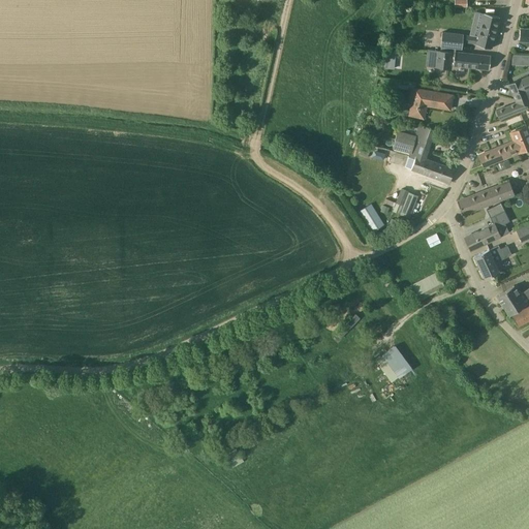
[(499,17),(484,13),(478,36),(442,32),(440,47),(441,47),(456,49),(462,50),(463,42),(476,43),(476,44),(492,49),(499,17)]
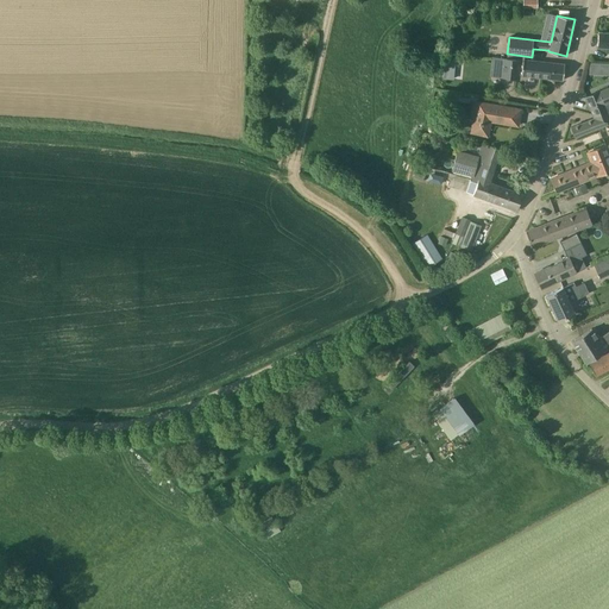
[(608,32),(598,32),(597,46),(608,48),(608,32)]
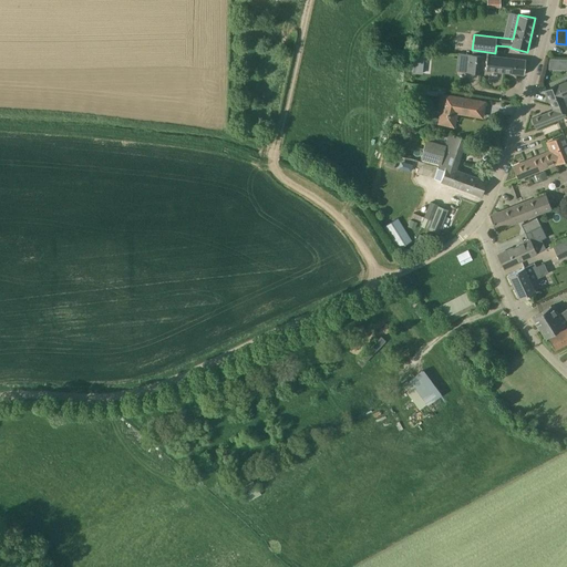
[(472,54),(467,54),(466,72),(483,73),(483,70),(486,71),(487,71),(524,74),(524,75),(526,60),(525,60),(487,57),(472,54)]
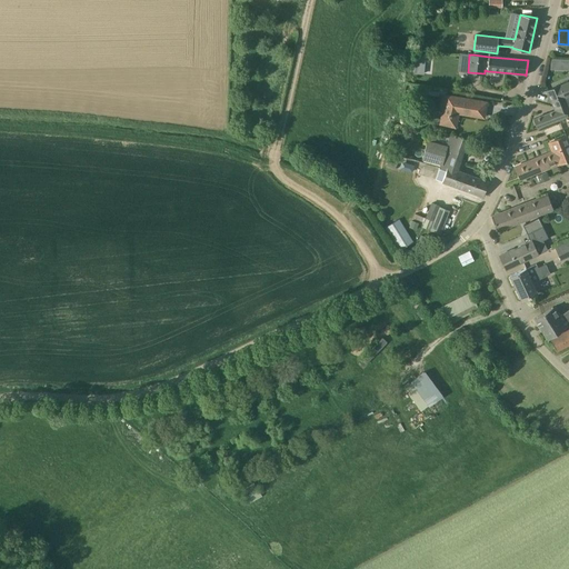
[(555,108),(568,101),(568,80),(568,81),(560,85),(559,86),(548,90),(547,90),(555,108)]
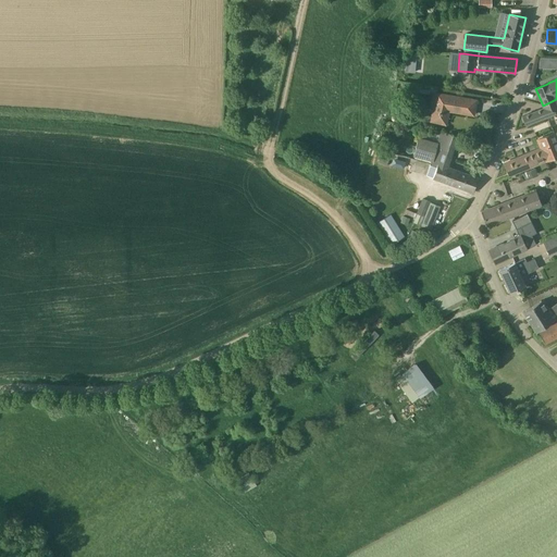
[(446,124),(449,111),(473,115),(477,100),(435,93),(431,121),(446,124)]
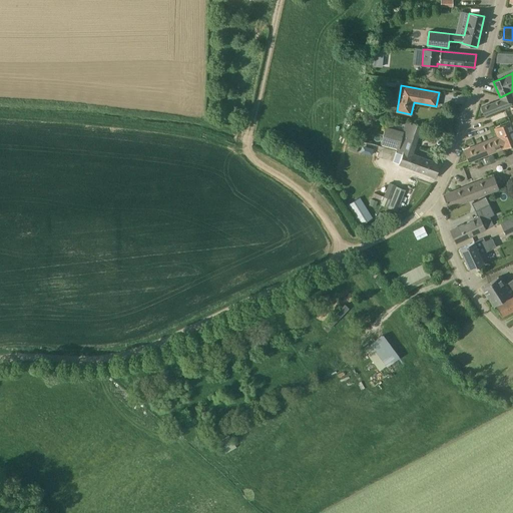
[(512,91),(500,97),(501,99),(481,107),(484,115),(512,103),(512,91)]
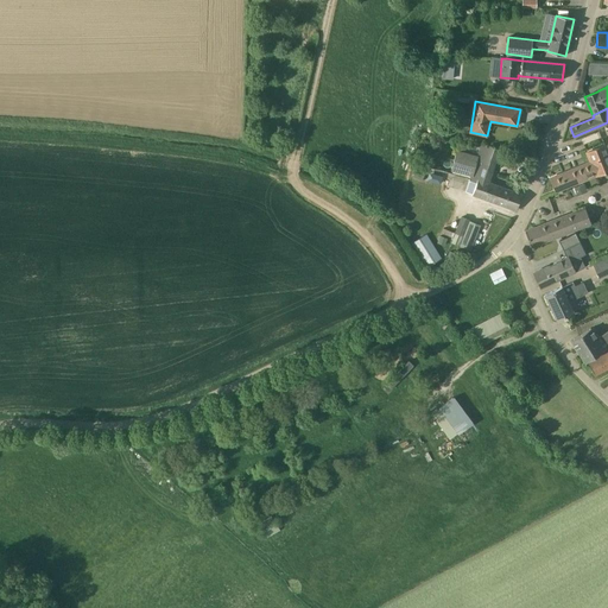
[(450,171),(470,176),(488,183),(499,150),(482,144),(477,156),(457,150),(450,171)]
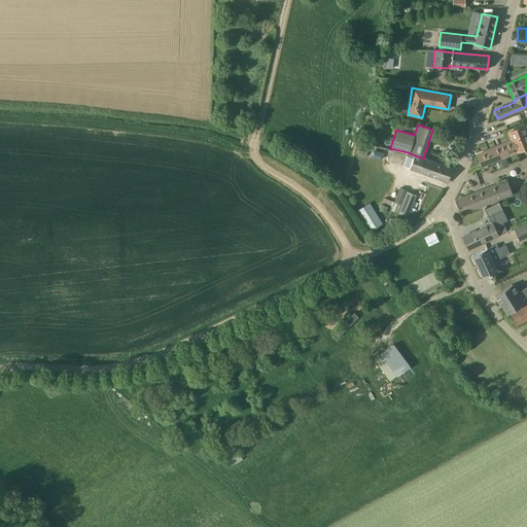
[(526,147),(526,133),(524,126),(507,133),(512,140),(478,154),(482,167),(526,147)]
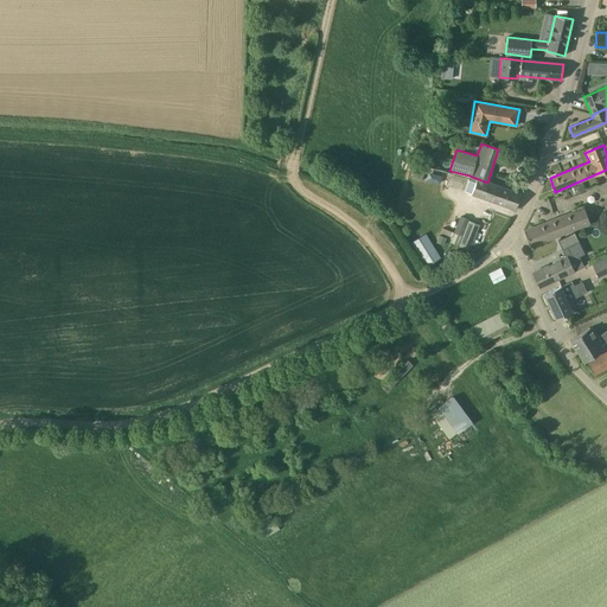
[(411,177),(421,181),(426,171),(416,167),(411,177)]
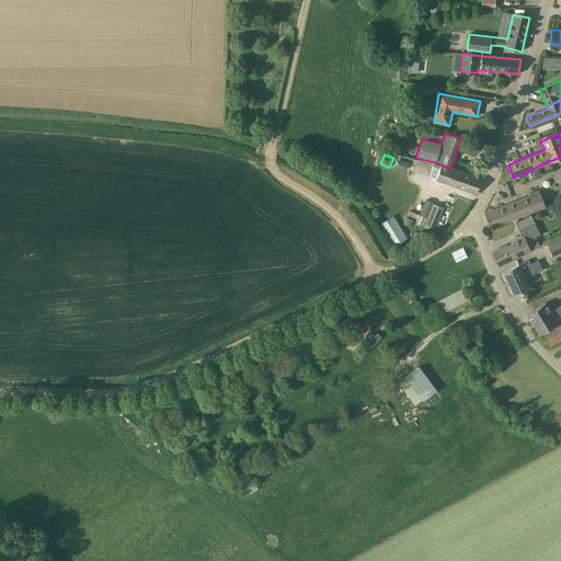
[(450,169),(434,162),(433,167),(438,169),(435,180),(477,194),(481,180),(450,169)]
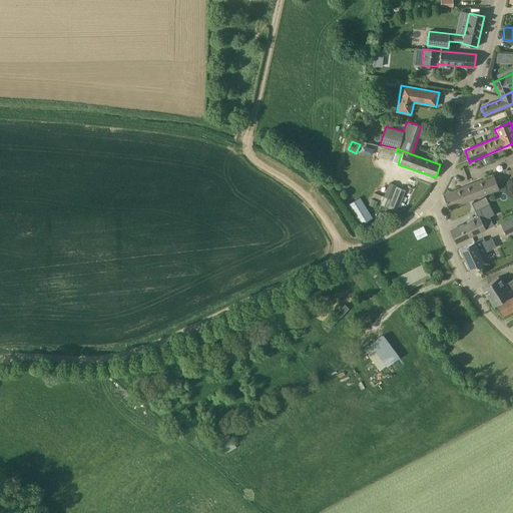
[(486,166),(496,162),(493,154),(483,159),(486,166)]
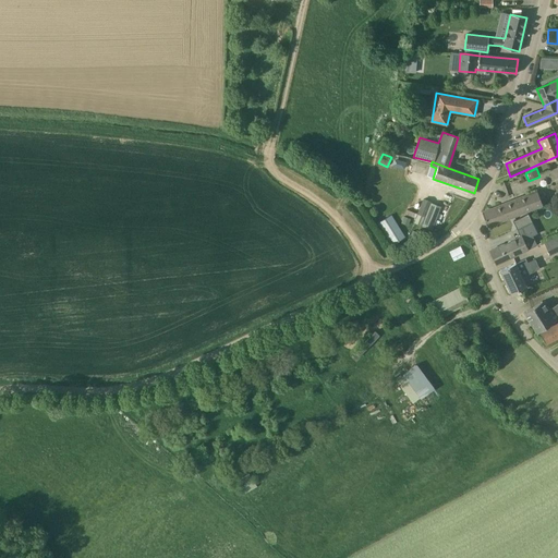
[(466,193),(458,189),(456,193),(464,197),(466,193)]
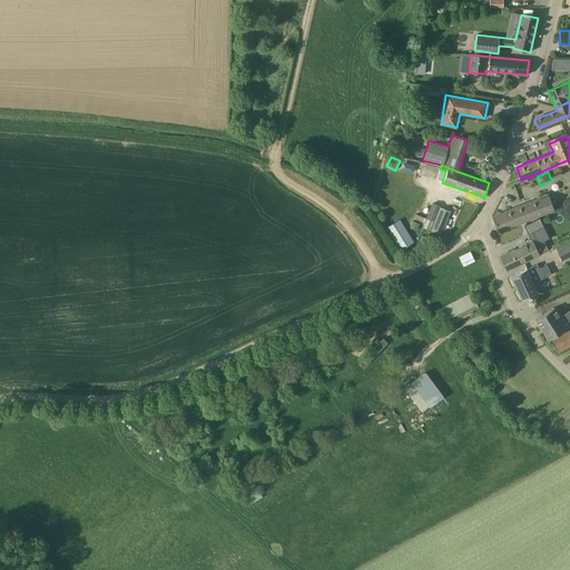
[(492,217),(498,232),(554,209),(549,195),(492,217)]
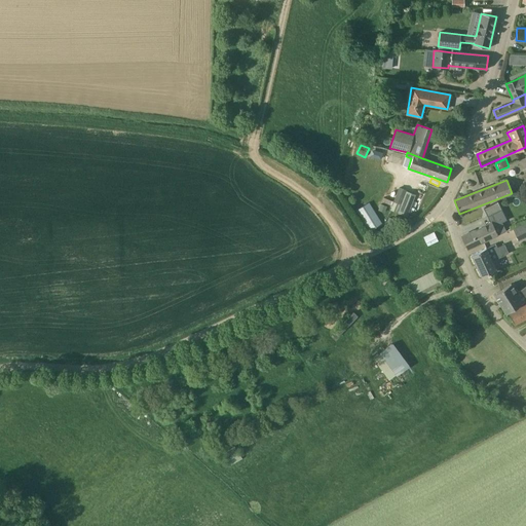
[(400,188),(395,201),(396,201),(392,210),(398,212),(406,191),(400,188)]
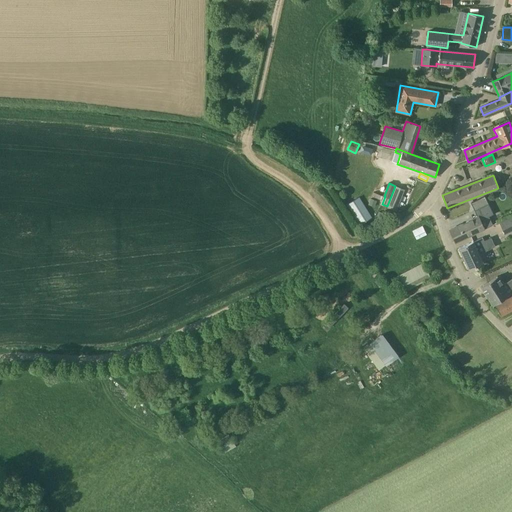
[(358,196),(346,204),(359,224),(372,216),(358,196)]
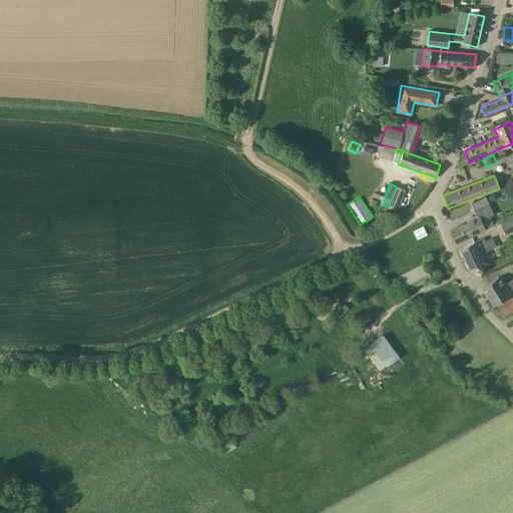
[(375,207),(378,201),(372,198),(369,205),(375,207)]
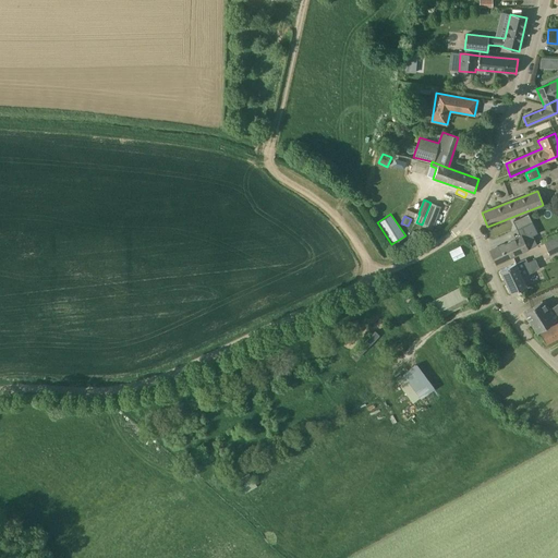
[(528,250),(523,241),(537,234),(532,222),(518,230),(521,237),(490,251),(496,264),(528,250)]
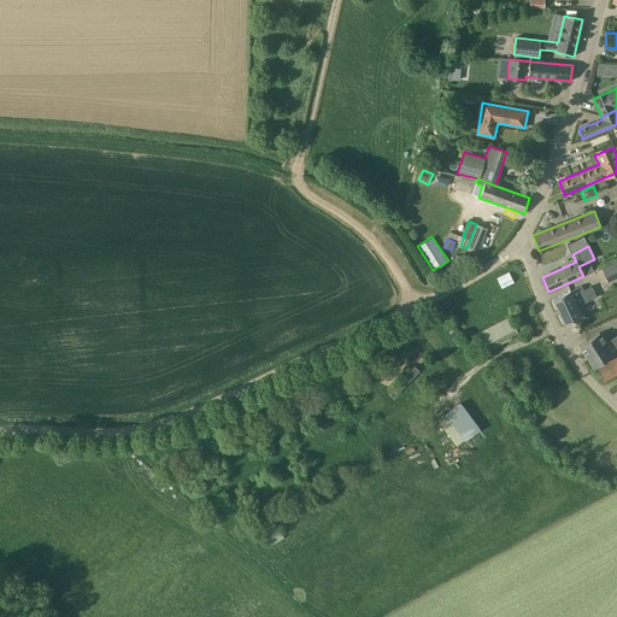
[(607,281),(616,276),(616,260),(601,269),(607,281)]
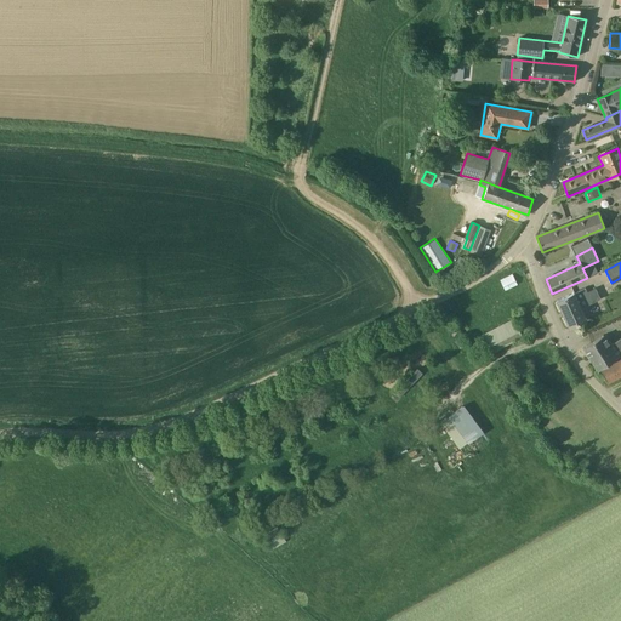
[(512,274),(500,280),(505,290),(517,284),(512,274)]
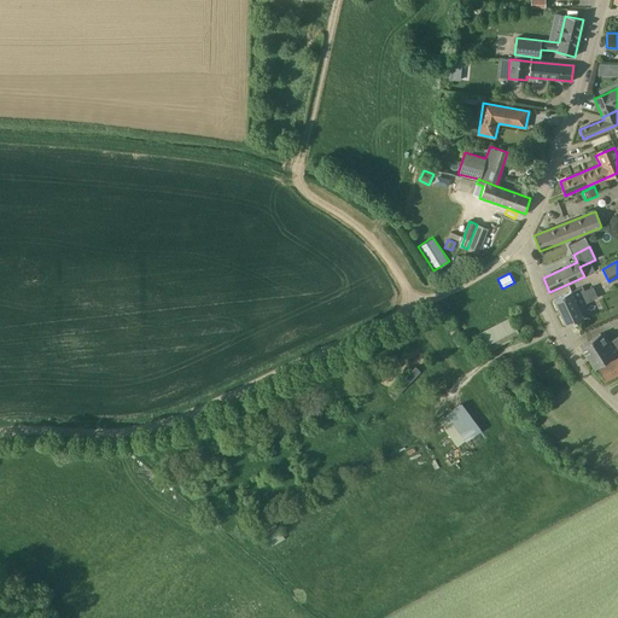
[(554,299),(561,315),(566,327),(586,319),(579,305),(598,297),(594,290),(587,293),(584,289),(573,293),(572,291),(554,299)]
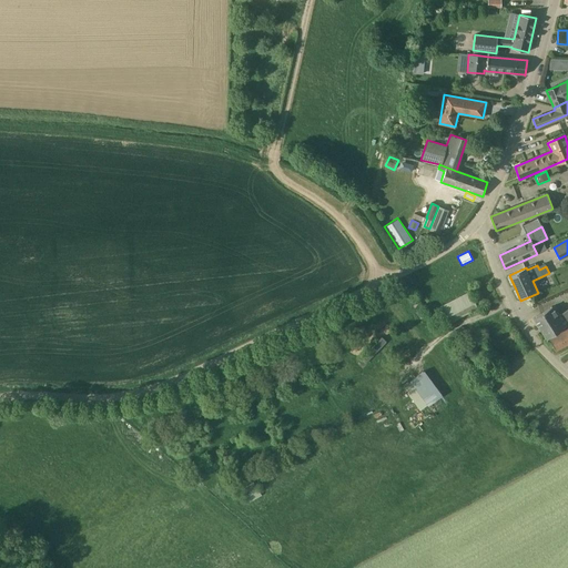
[(551,307),(534,320),(547,340),(567,325),(567,310),(558,316),(551,307)]
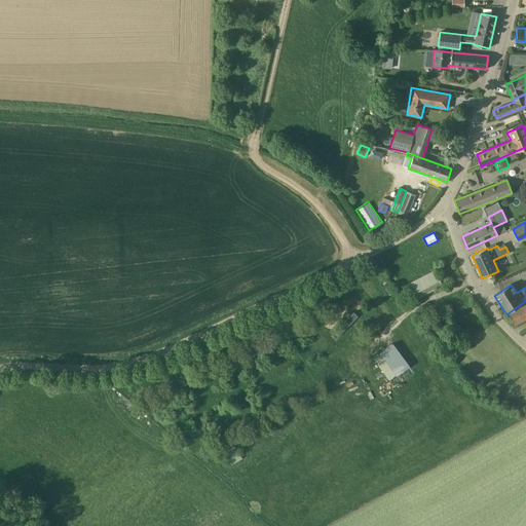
[(525,304),(509,313),(515,325),(525,318),(525,304)]
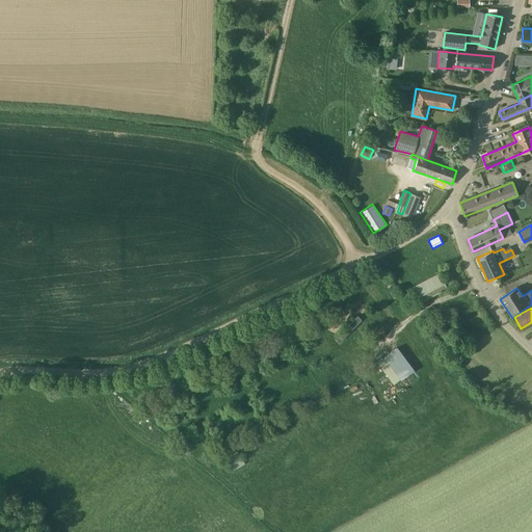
[(357,316),(346,325),(351,330),(363,321),(357,316)]
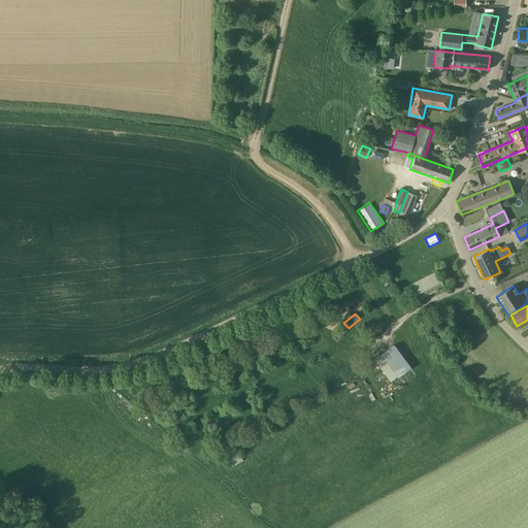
[(394,344),(374,359),(391,383),(410,368),(394,344)]
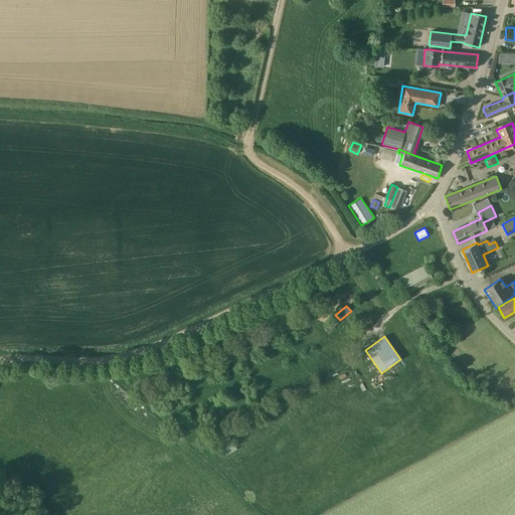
[(225,455),(236,449),(233,444),(222,449),(225,455)]
